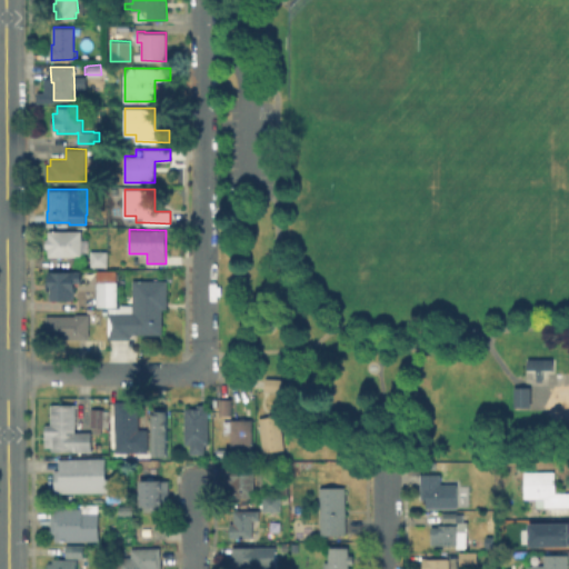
[(82,230),(82,256),(49,256),(49,248),(47,248),(47,238),(49,238),(49,230),(82,230)]
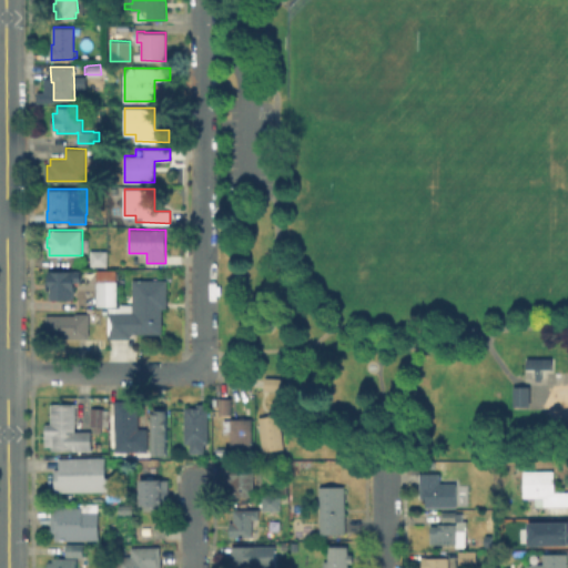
[(108,250),(108,265),(91,265),(91,250),(108,250)]
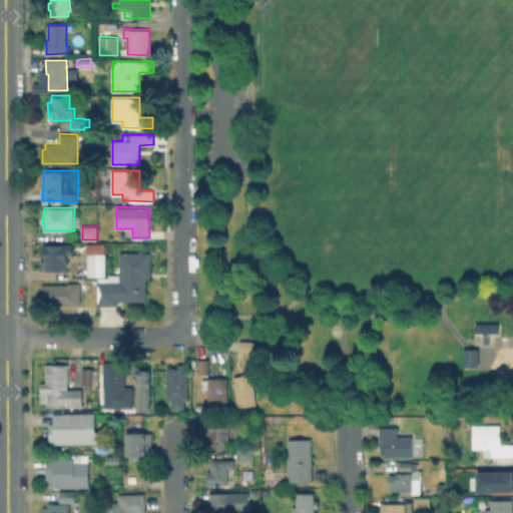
[(73,243),(73,254),(67,253),(67,264),(66,264),(67,270),(45,270),(45,262),(42,262),(42,252),(44,253),(44,243),(73,243)]
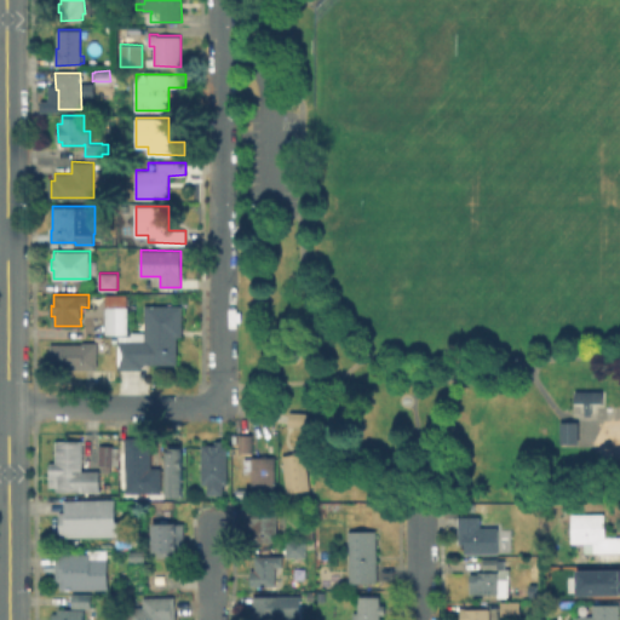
[(128,294),(128,306),(128,333),(107,333),(107,294),(128,294)]
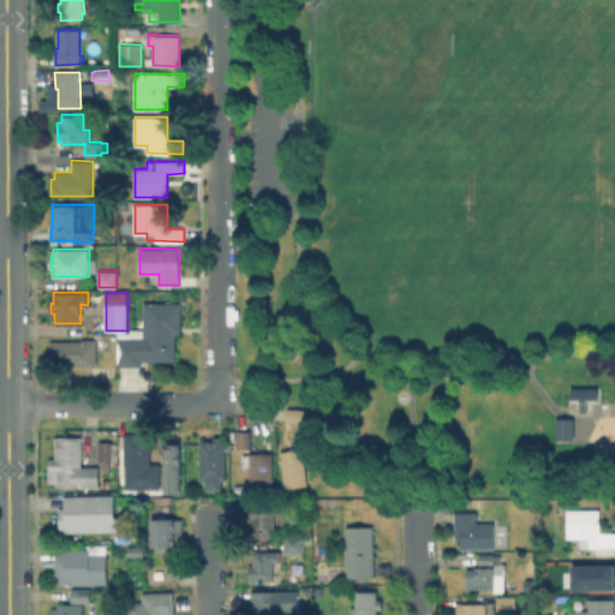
[(181,302),(181,333),(177,333),(177,360),(142,362),(142,365),(118,366),(118,336),(131,336),(131,328),(144,328),(144,302),(181,302)]
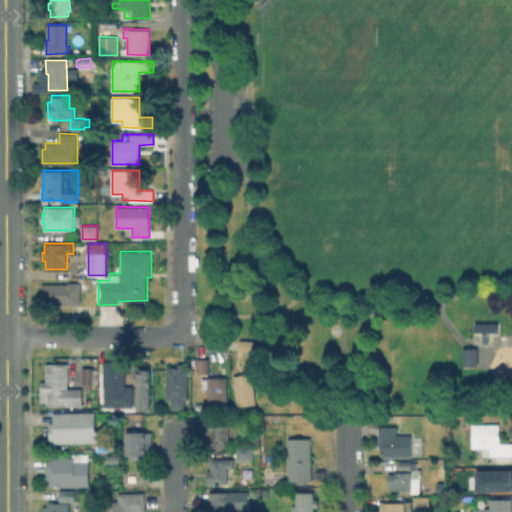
[(81,282),(81,304),(49,305),(49,303),(42,303),(42,283),(68,283),(68,282),(81,282)]
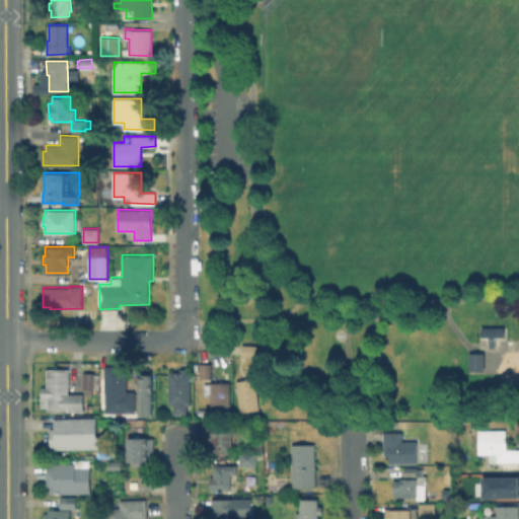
[(478,325),(501,325),(501,336),(493,336),(493,346),(488,346),(488,336),(478,336),(478,325)]
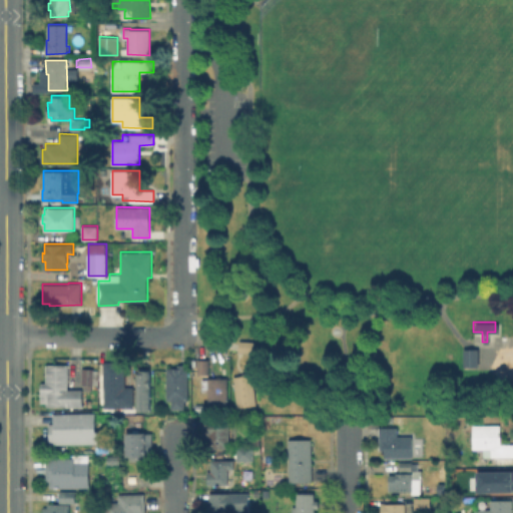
[(255,341),(254,353),(239,352),(239,340),(255,341)]
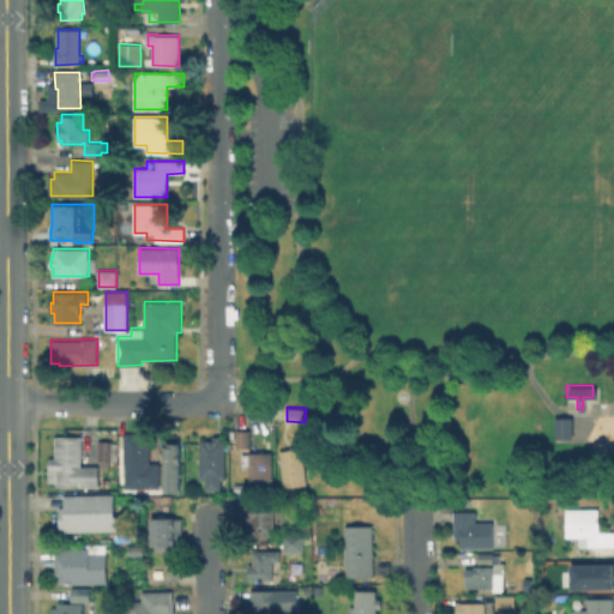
[(551,416),(570,416),(570,438),(552,438),(551,416)]
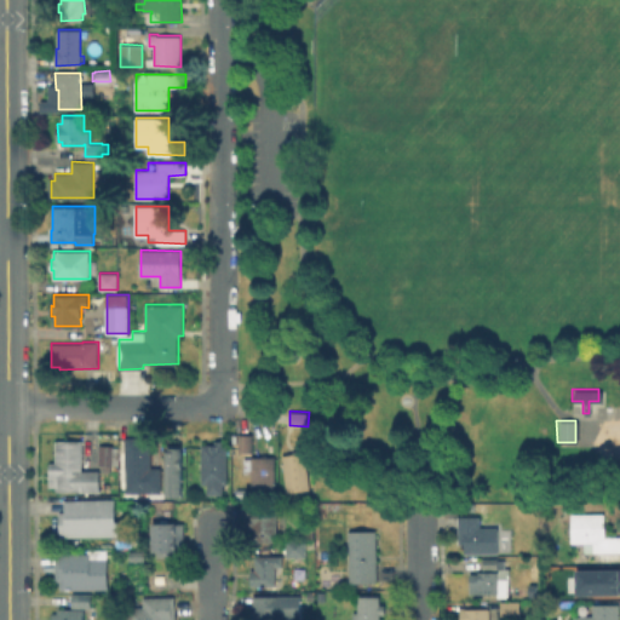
[(253,434),(253,452),(239,451),(239,434),(253,434)]
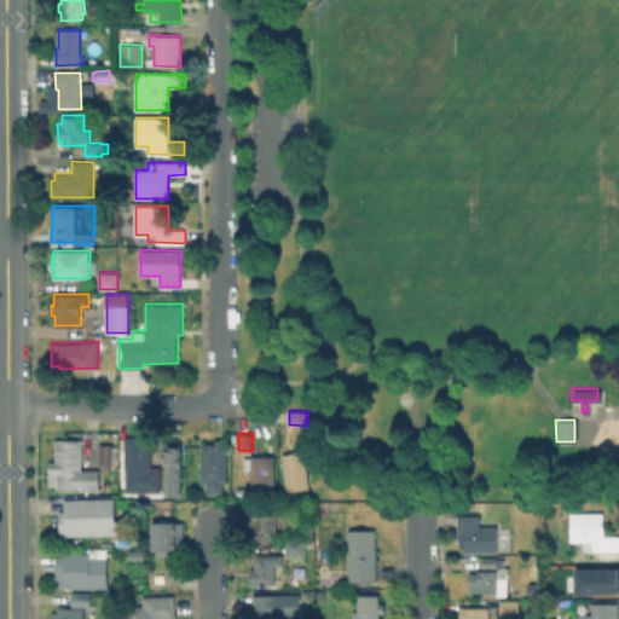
[(122,490),(155,490),(155,463),(148,463),(148,434),(122,434),(122,490)]
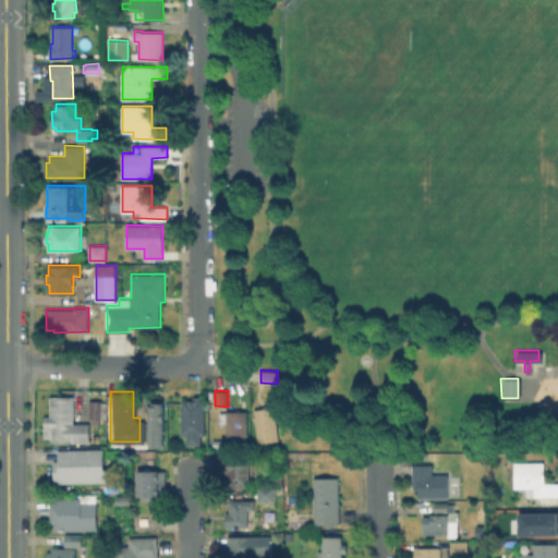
[(74,395),(74,424),(88,424),(88,443),(50,443),(50,437),(45,437),(45,416),(50,416),(50,395),(74,395)]
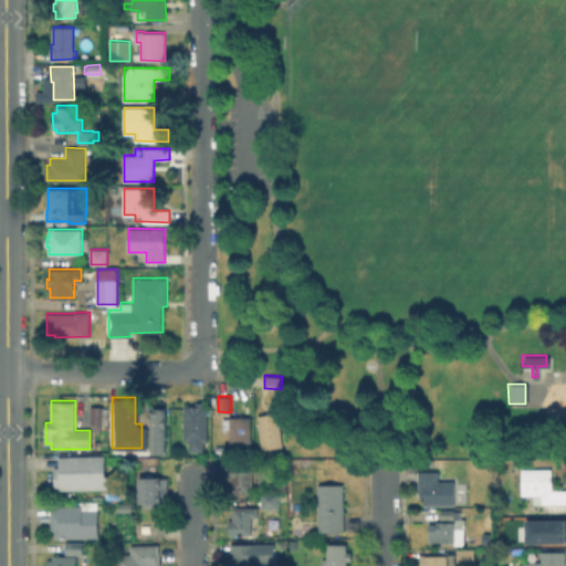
[(206,402),(206,405),(208,405),(208,431),(212,431),(212,453),(206,454),(206,450),(203,450),(203,451),(189,451),(190,441),(185,441),(185,406),(197,405),(198,402),(206,402)]
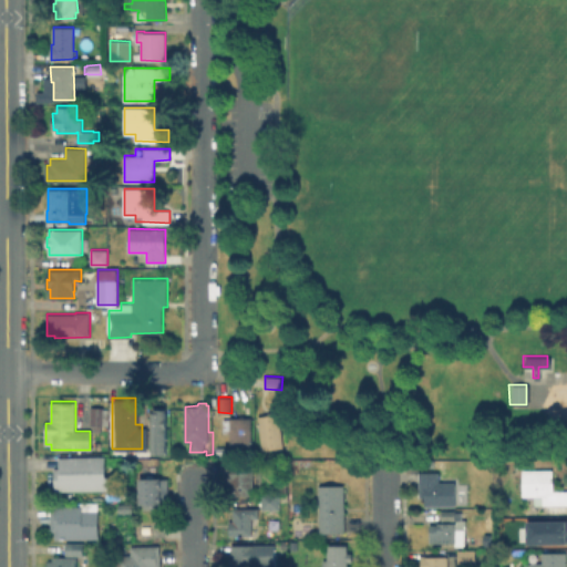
[(88,405),(101,406),(101,425),(86,424),(88,405)]
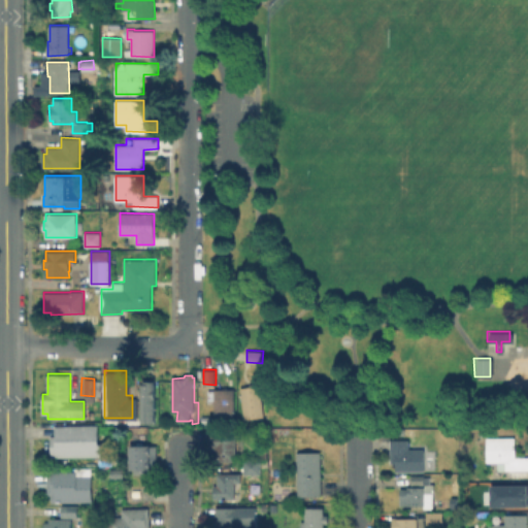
[(143,421),(143,378),(157,378),(157,421),(143,421)]
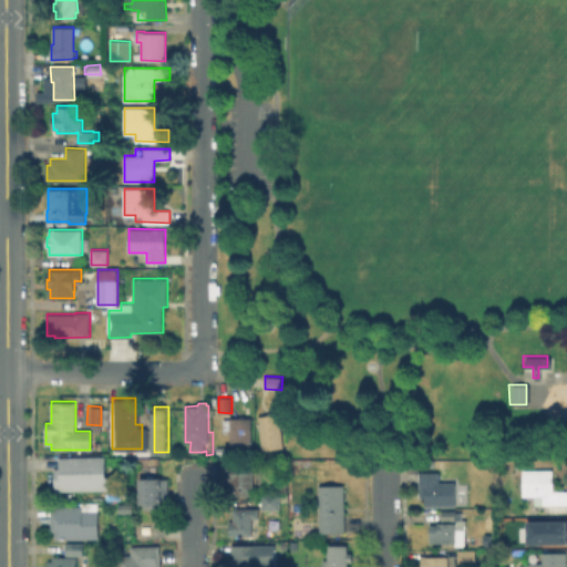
[(279,413),(284,446),(263,449),(259,426),(258,426),(258,421),(259,421),(258,415),(279,413)]
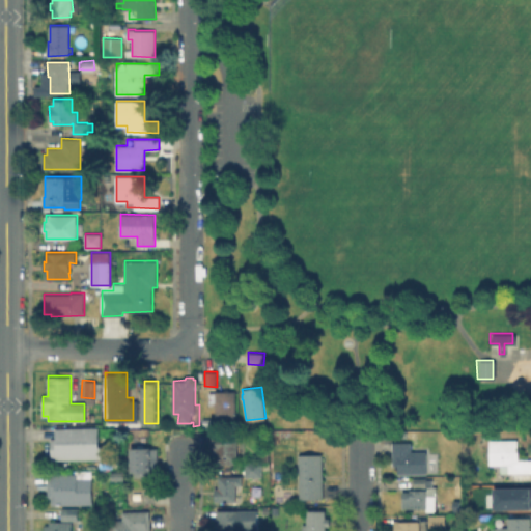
[(235,392),(235,422),(216,422),(216,391),(235,392)]
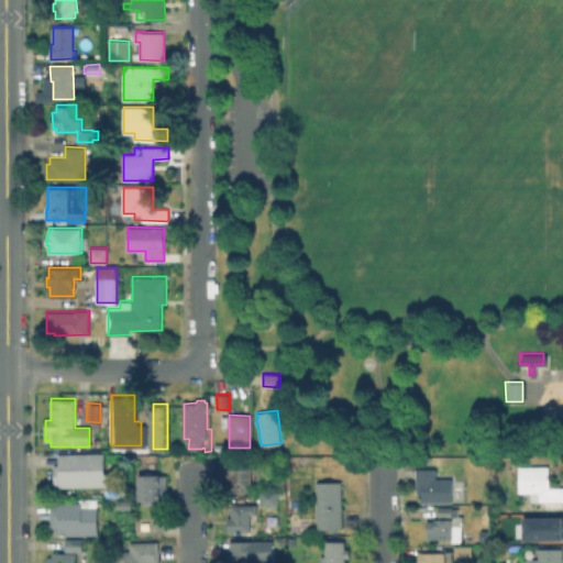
[(56,488),(56,453),(110,454),(110,488),(56,488)]
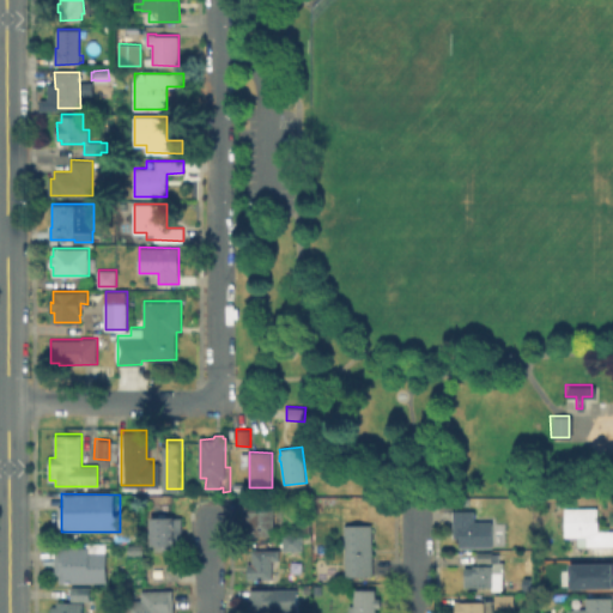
[(273,498),(273,535),(249,535),(249,522),(244,522),(244,501),(250,501),(250,498),(273,498)]
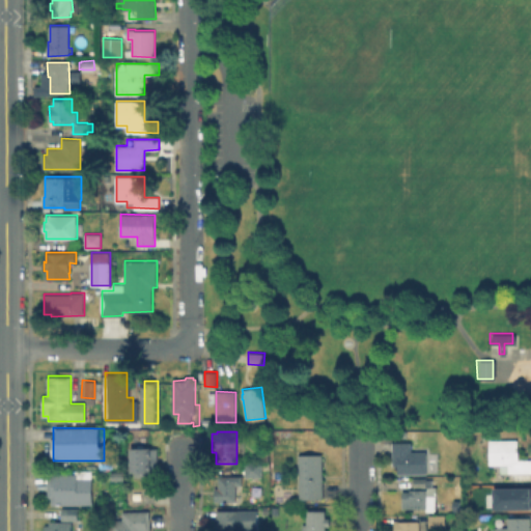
[(518,439),(519,459),(530,459),(530,479),(510,480),(510,473),(508,473),(508,472),(501,472),(501,465),(490,465),(490,440),(518,439)]
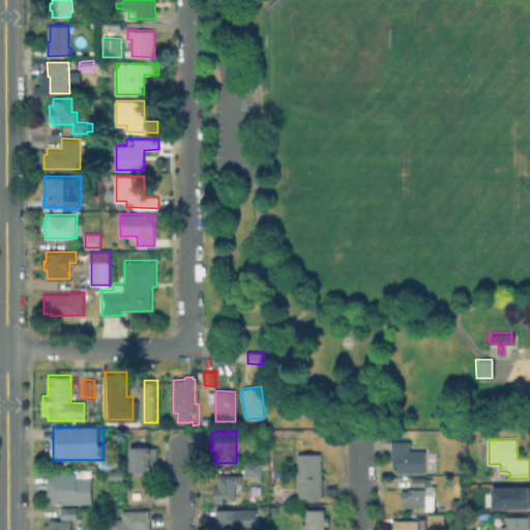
[(411,441),(411,450),(425,450),(427,472),(398,473),(396,464),(392,464),(391,441),(411,441)]
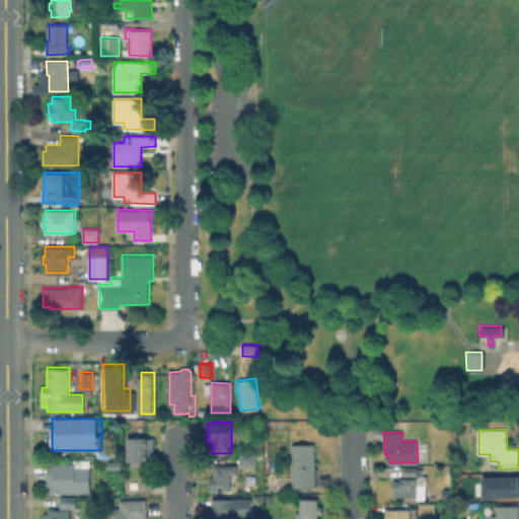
[(129,461),(129,438),(154,438),(154,461),(129,461)]
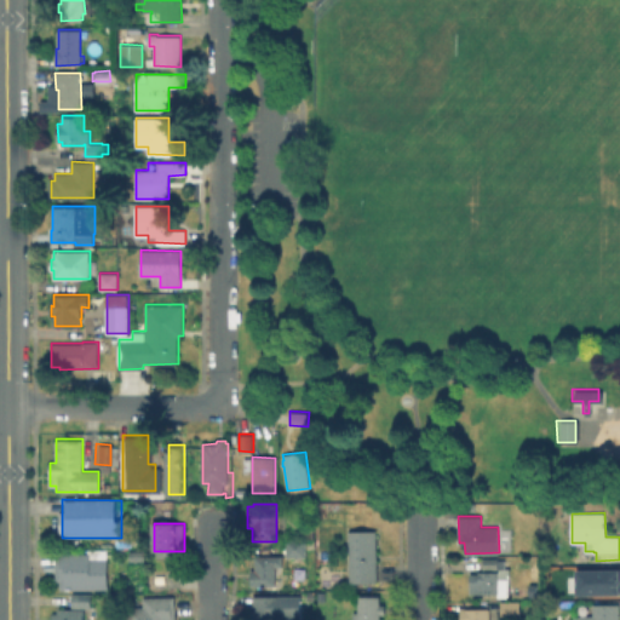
[(377,530),(378,581),(350,581),(349,530),(377,530)]
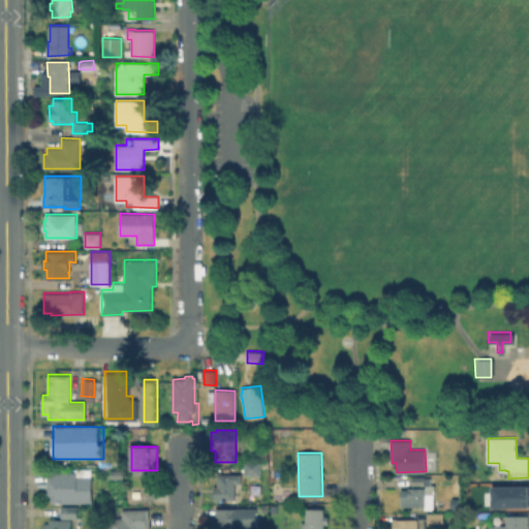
[(113,465),(113,454),(124,454),(124,465),(113,465)]
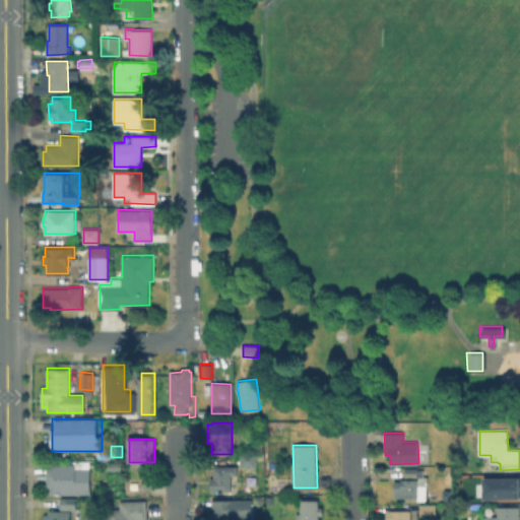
[(256,452),(256,466),(241,466),(240,452),(256,452)]
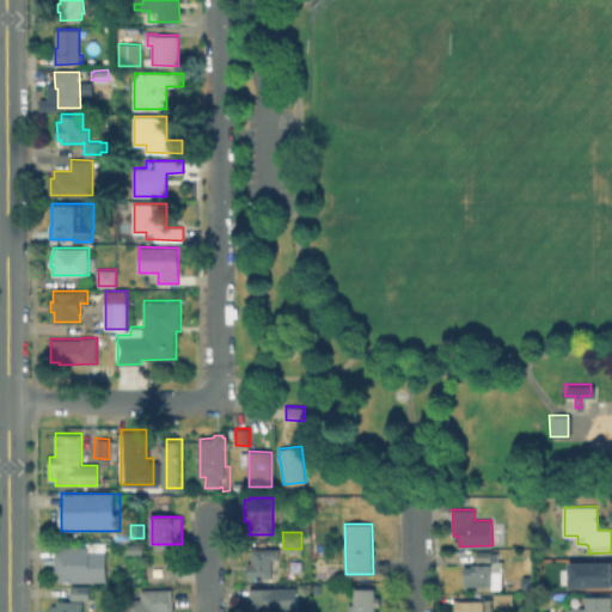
[(140,554),(124,554),(124,543),(140,543),(140,554)]
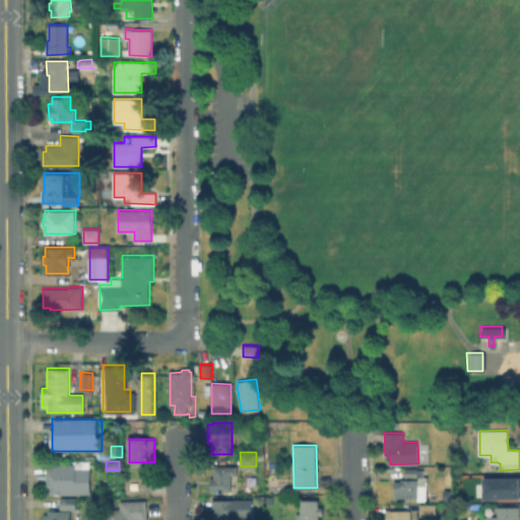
[(46,493),(46,464),(91,464),(91,493),(46,493)]
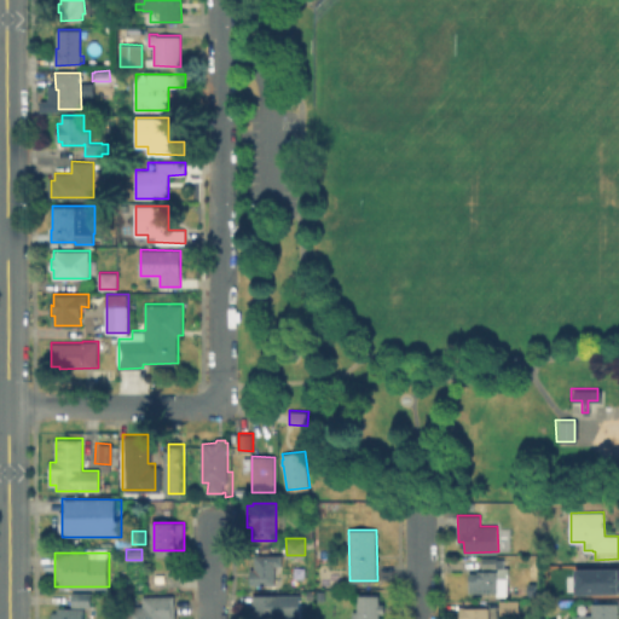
[(282,565),(282,583),(276,583),(276,584),(255,584),(254,574),(253,574),(253,570),(255,570),(255,555),(282,555),(283,565),(282,565)]
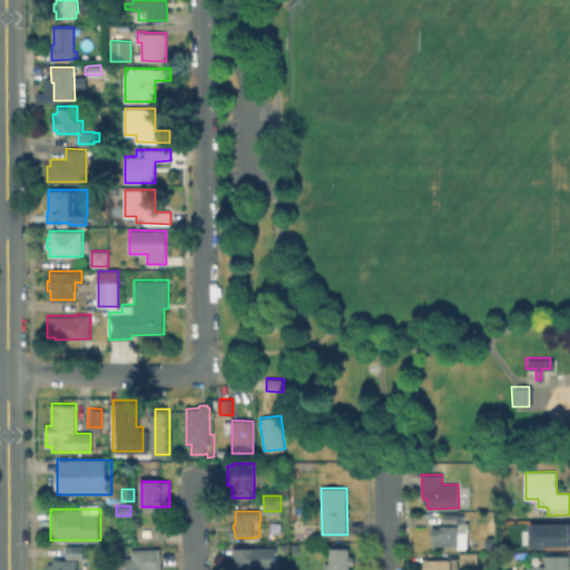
[(442,547),(442,526),(460,526),(460,547),(442,547)]
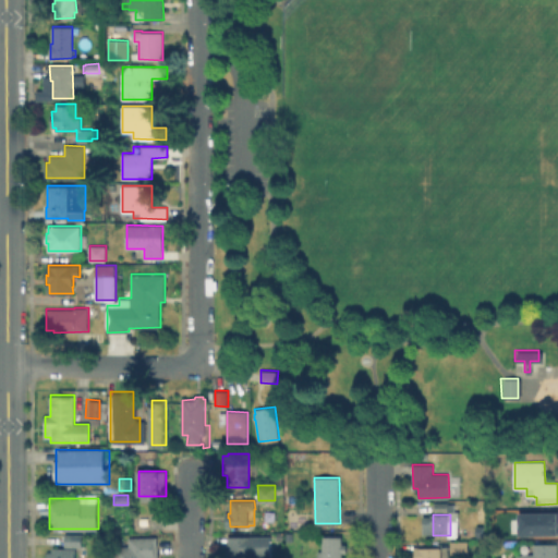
[(550,516),(550,535),(514,535),(516,534),(513,533),(513,530),(516,529),(516,516),(550,516)]
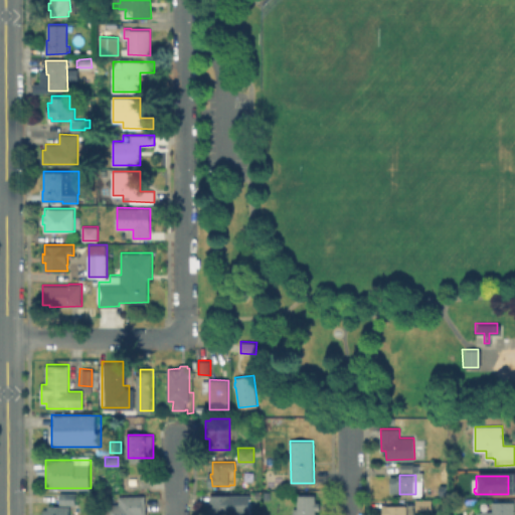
[(240,490),(240,494),(245,494),(245,507),(232,507),(232,514),(208,514),(208,506),(210,506),(210,495),(232,494),(232,490),(240,490)]
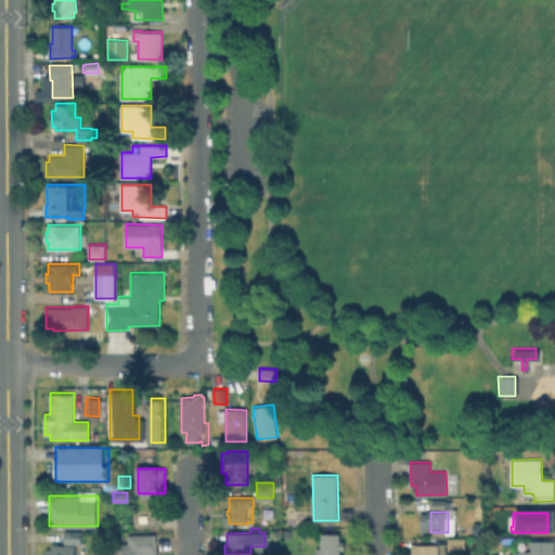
[(81,531),(81,543),(65,543),(65,530),(81,531)]
